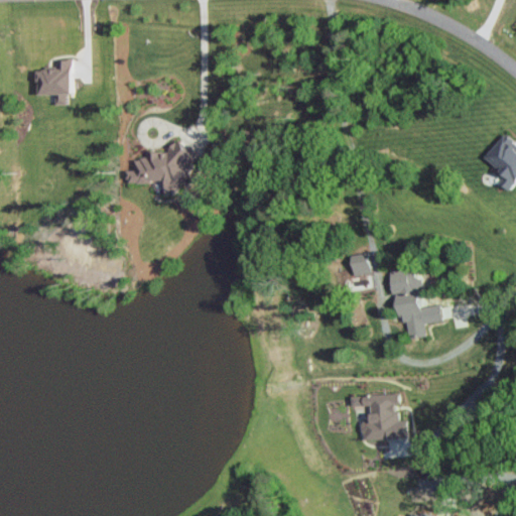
[(34,69),(35,95),(54,94),(54,104),(65,104),(65,92),(73,92),(72,58),(52,58),(52,69),(34,69)]
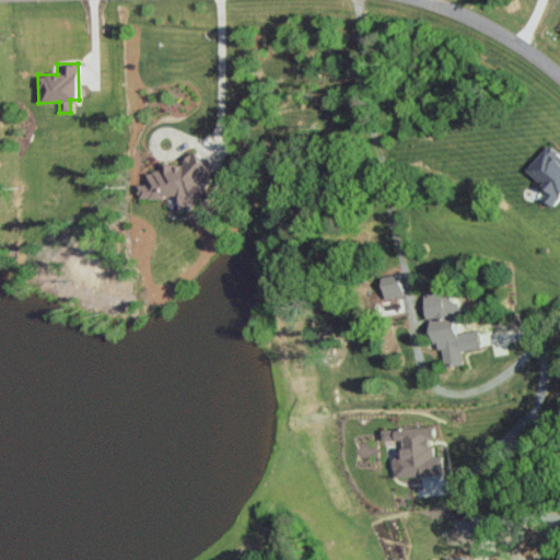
[(524,171),(548,194),(543,200),(548,206),(559,193),(559,159),(547,147),(524,171)]
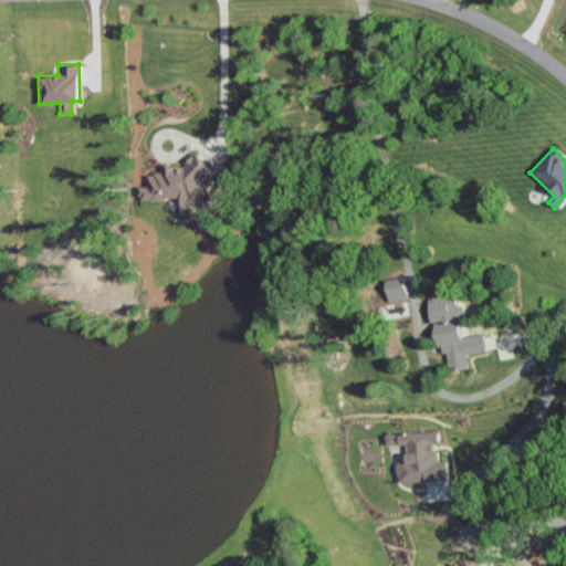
[(136,200),(169,200),(174,210),(174,212),(182,213),(191,209),(211,182),(208,176),(219,160),(212,160),(201,166),(195,153),(186,157),(179,166),(158,166),(158,170),(144,177),(144,186),(136,186),(136,200)]
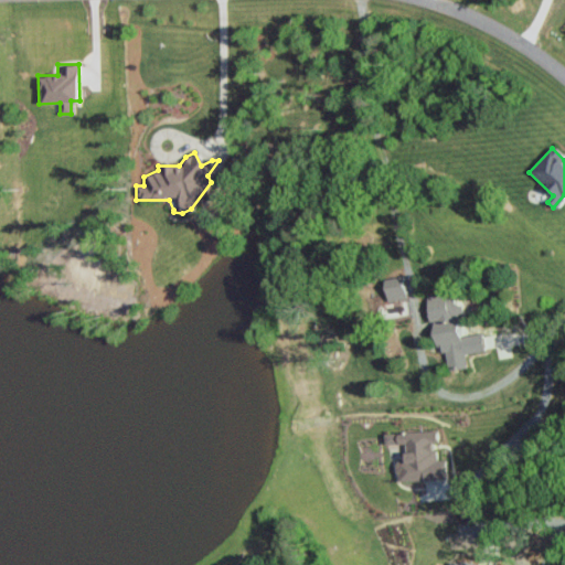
[(382,281),(384,300),(405,298),(403,279),(382,281)]
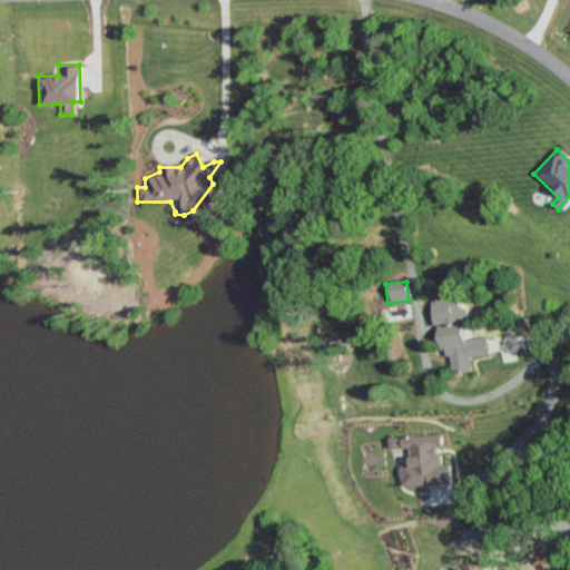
[(428,298),(434,349),(444,347),(449,373),(469,371),(467,356),(488,354),(484,336),(462,338),(457,295),(428,298)]
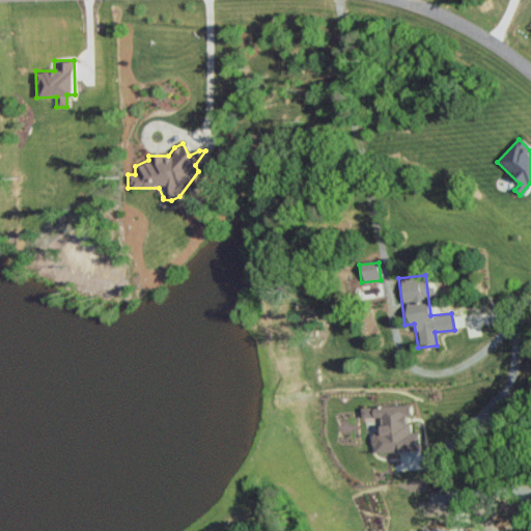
[(372,453),(419,449),(417,431),(409,432),(409,423),(408,423),(406,402),(359,407),(360,418),(375,416),(376,435),(371,435),(372,453)]
